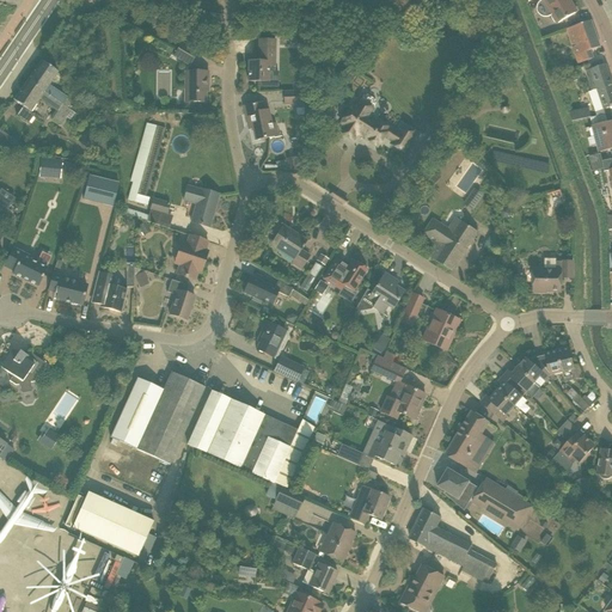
[(544,0),(558,23),(575,13),(567,0),(544,0)]
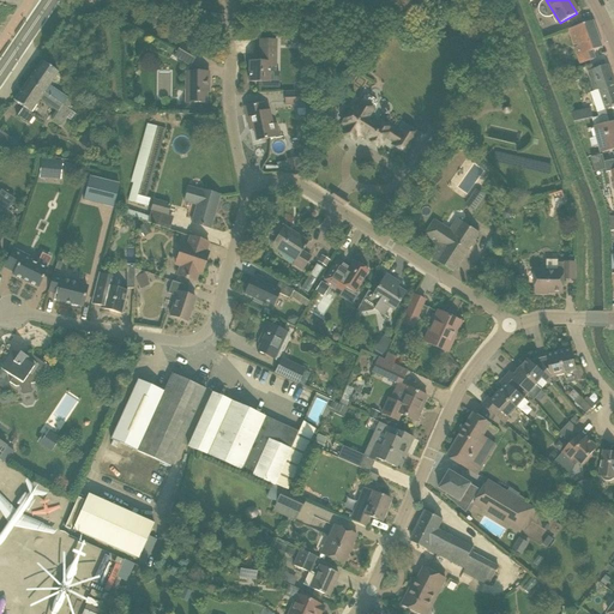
[(602,47),(593,20),(569,29),(573,44),(582,42),(583,47),(575,49),(579,64),(596,59),(593,50),(602,47)]
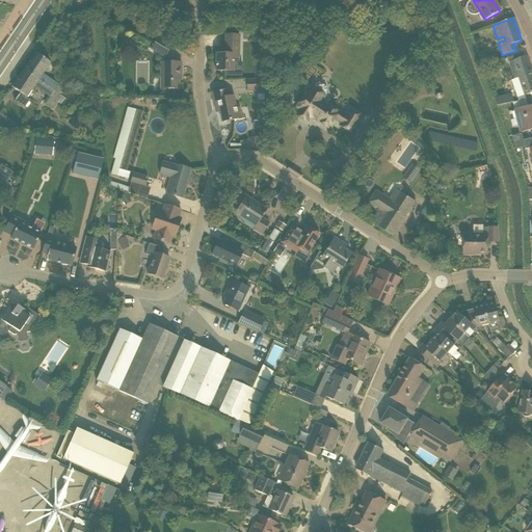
[(256,33),(256,42),(266,43),(266,34),(256,33)]
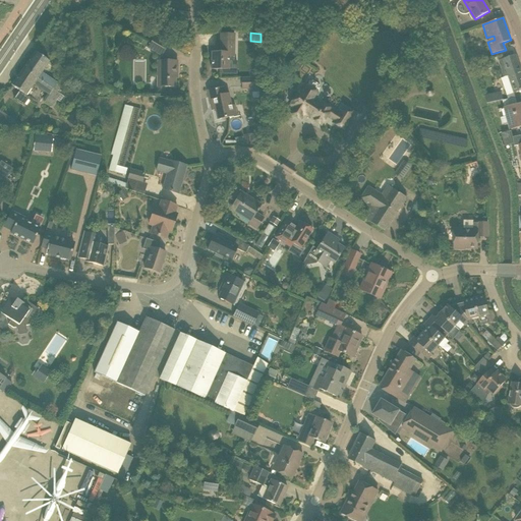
[(212,52),(212,56),(212,69),(229,70),(229,57),(234,57),(235,34),(220,34),(220,52),(212,52)]
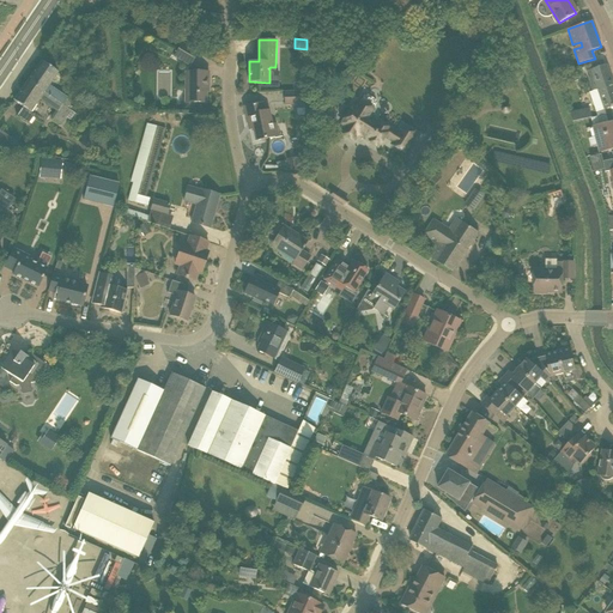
[(174,56),(184,62),(190,66),(199,53),(182,42),(174,56)]
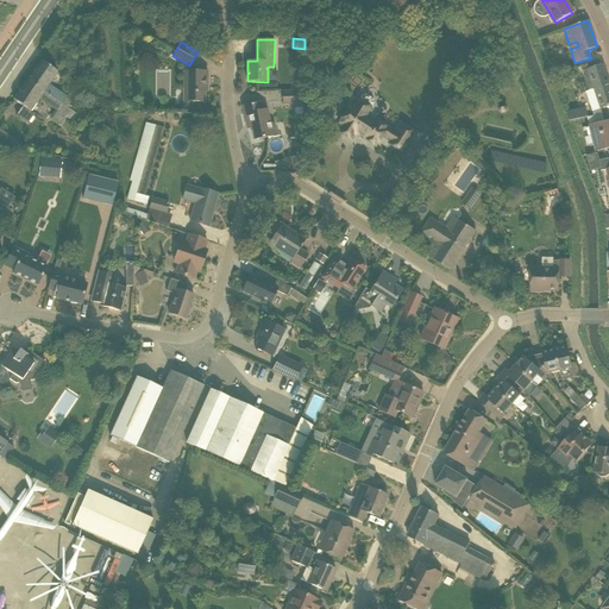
[(41,61),(27,80),(62,105),(67,98),(49,86),(57,71),(41,61)]
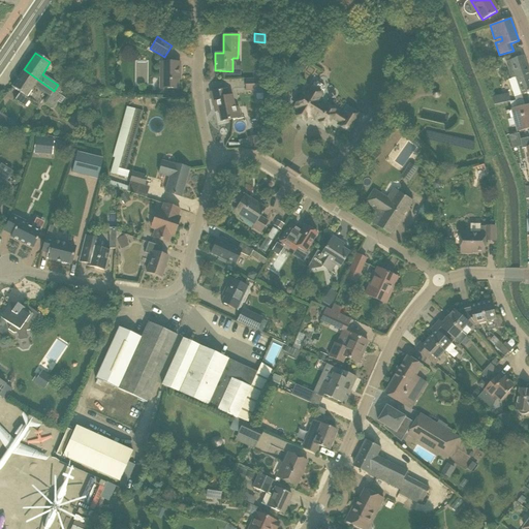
[(528,70),(524,56),(510,61),(506,62),(511,79),(509,80),(515,97),(528,91),(528,70)]
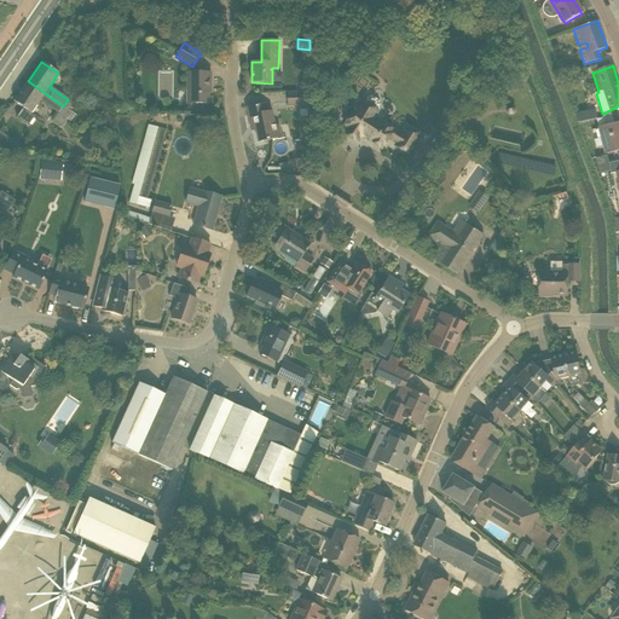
[(210,73),(187,73),(187,96),(189,97),(191,97),(190,104),(208,104),(208,87),(210,87),(210,73)]
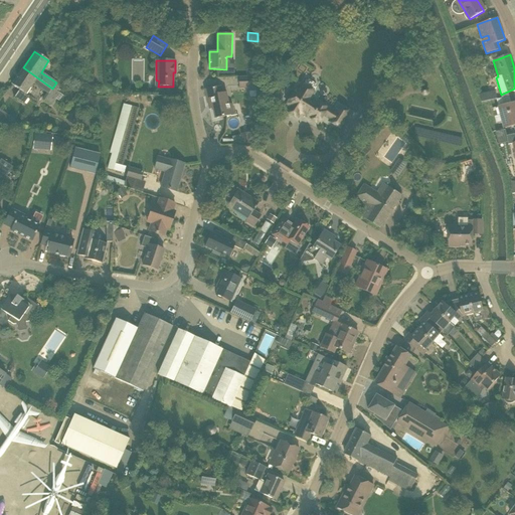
[(485,67),(481,60),(474,64),(478,71),(485,67)]
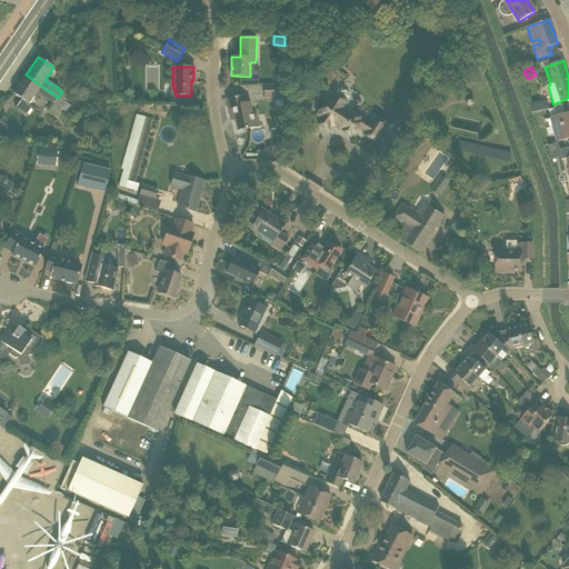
[(65,69),(59,79),(65,81),(70,72),(65,69)]
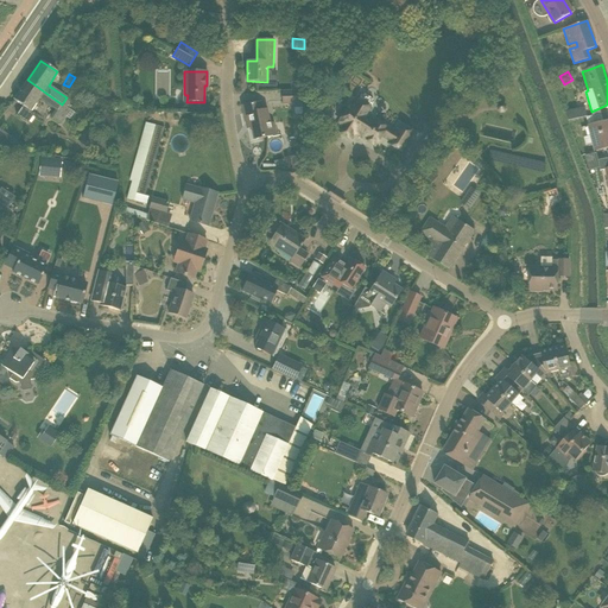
[(61,125),(71,111),(62,105),(27,80),(13,100),(23,106),(17,115),(27,124),(33,115),(30,112),(39,99),(56,109),(50,118),(61,125)]
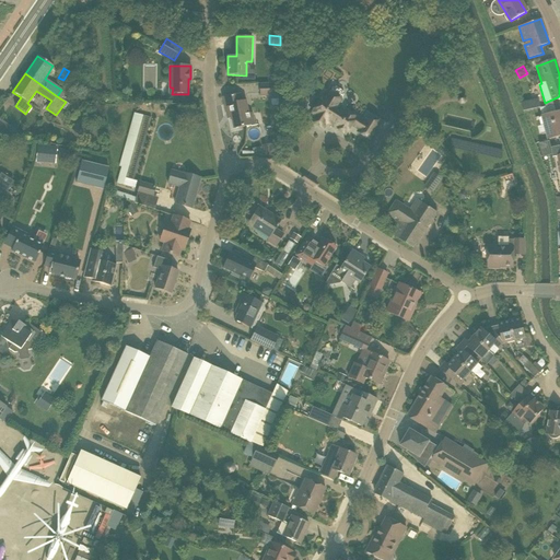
[(260,95),(270,95),(280,94),(281,83),(260,84),(260,95)]
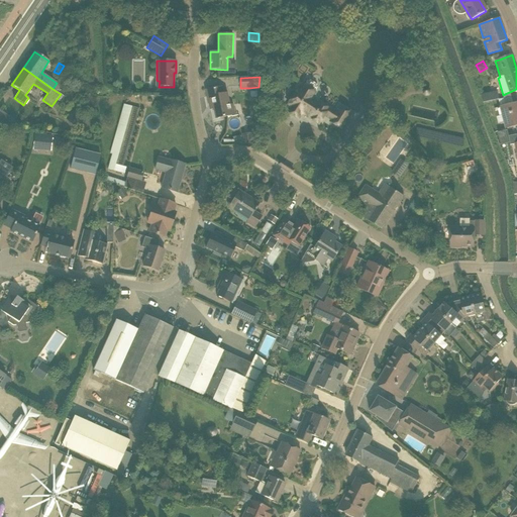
[(307,81),(303,86),(300,92),(297,90),(288,104),(291,106),(287,112),(298,119),(302,113),(318,124),(324,115),(332,120),(330,122),(341,129),(351,114),(340,107),(335,114),(311,99),(314,93),(318,88),(316,86),(317,85),(310,80),(309,82),(307,81)]
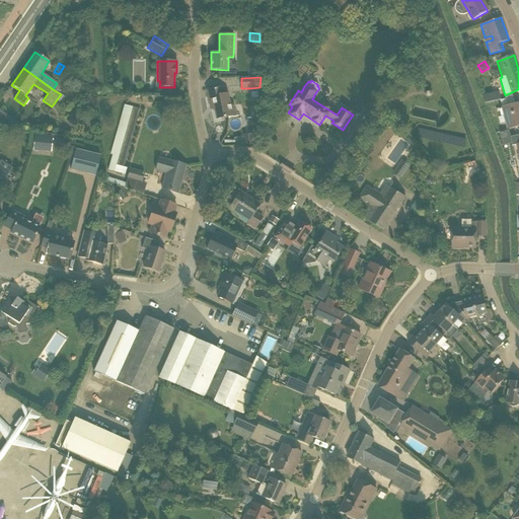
[(211,110),(214,109),(216,120),(232,116),(227,93),(223,94),(222,87),(207,90),(211,110)]
